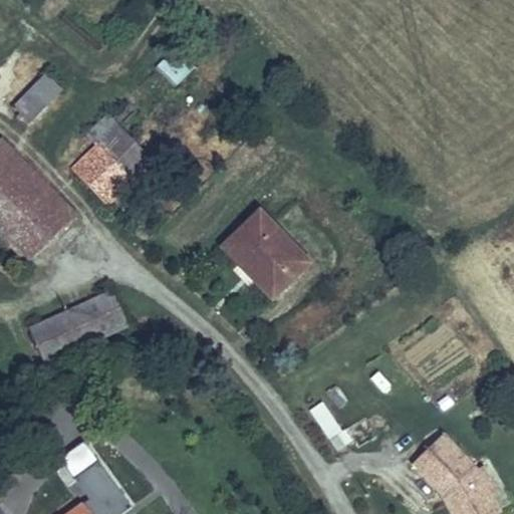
[(156,66),(175,85),(192,69),(173,49),(156,66)]
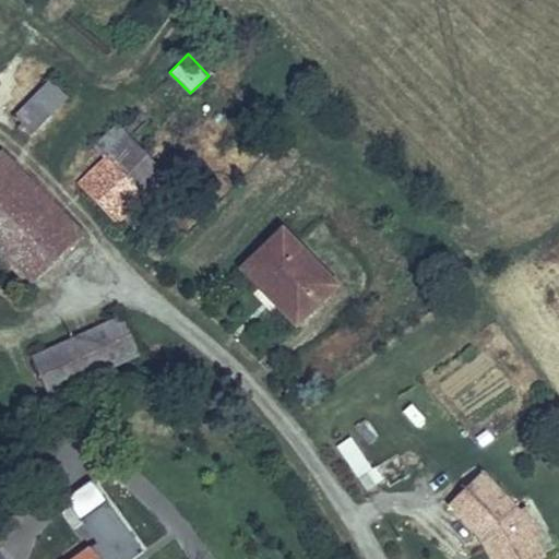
[(33,111),(11,138),(27,152),(49,126),(33,111)]
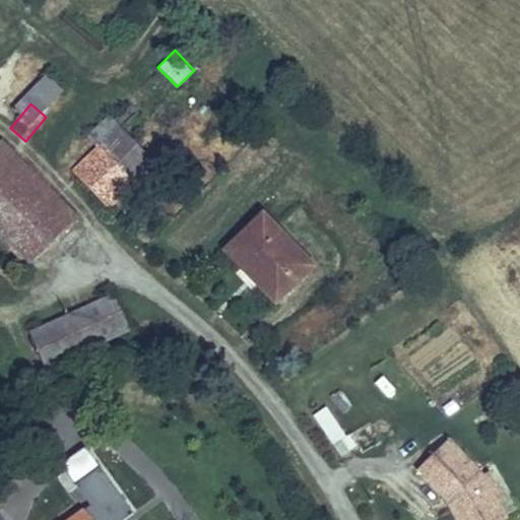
[(153,164),(105,116),(88,135),(96,142),(73,169),(110,208),(153,164)]
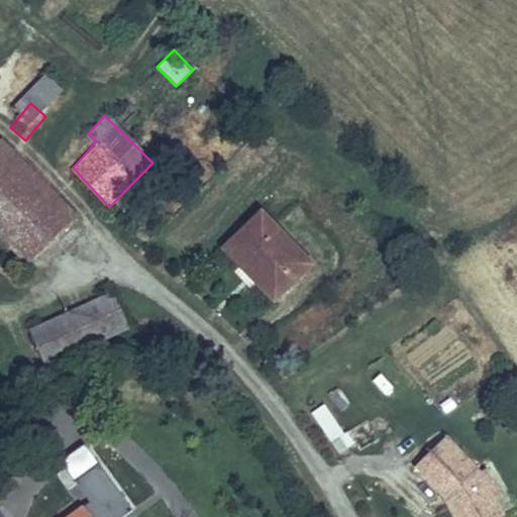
[(0,178),(42,220),(53,210),(0,157),(0,178)]
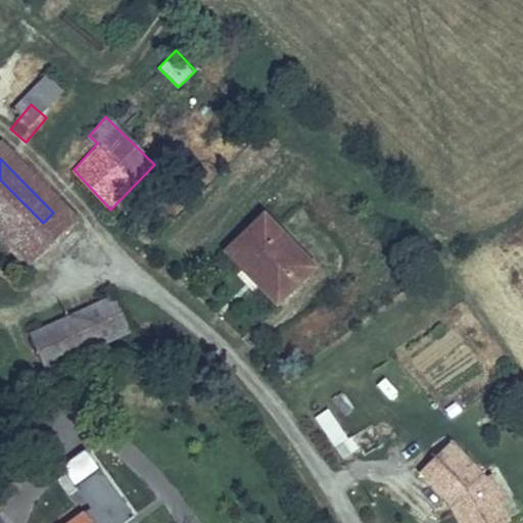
[(0,180),(0,254),(20,276),(68,228),(53,212),(43,223),(0,180)]
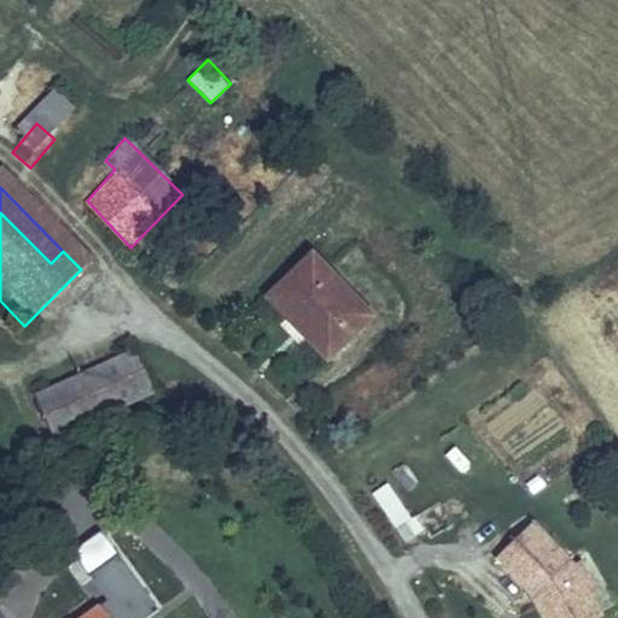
[(361,319),(304,262),(254,314),(310,369),(361,319)]
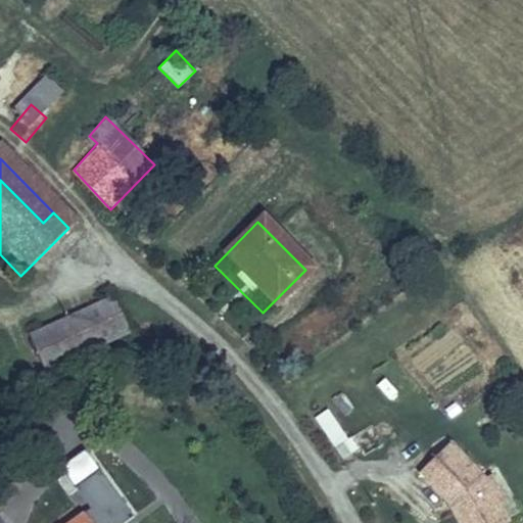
[(110,307),(20,350),(33,384),(95,355),(128,344),(110,307)]
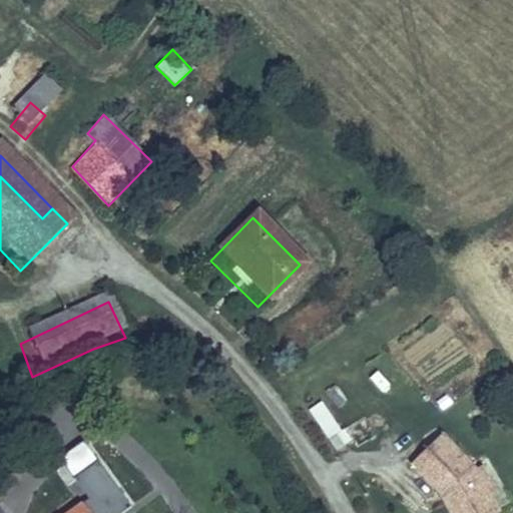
[(321,401),(307,409),(333,451),(347,443),(321,401)]
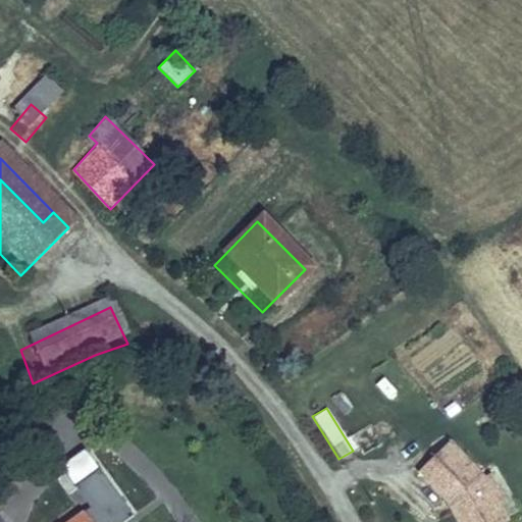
[(86,450),(62,468),(104,521),(126,521),(137,515),(86,450)]
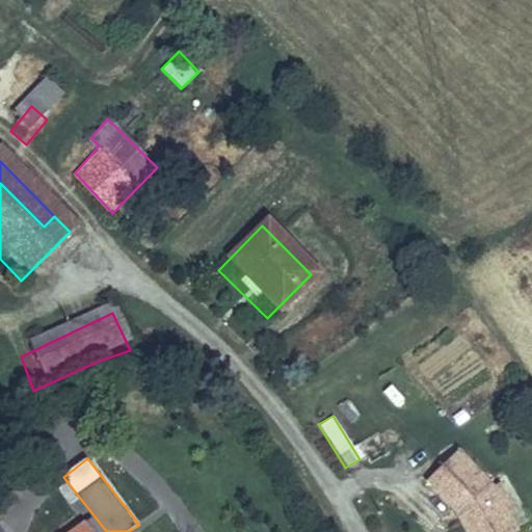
[(458,459),(424,496),(456,527),(458,531),(495,531),(508,525),(494,499),(491,496),(458,459)]
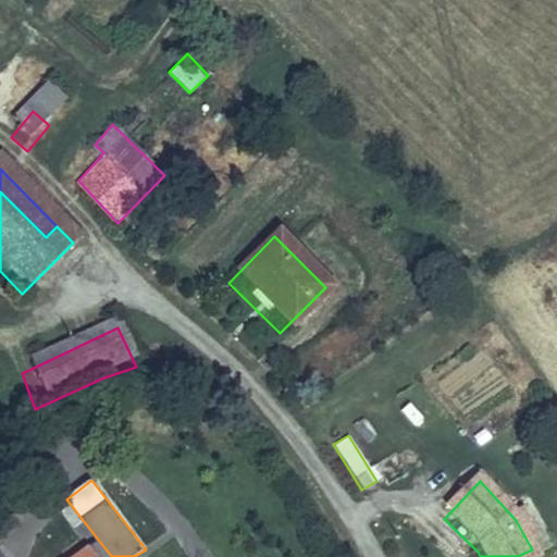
[(529,516),(517,522),(532,549),(518,556),(540,556),(548,551),(529,516)]
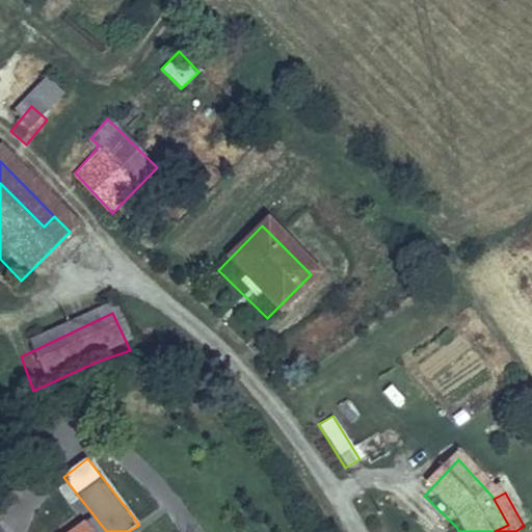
[(38,530),(40,531),(67,531),(82,521),(71,504),(38,530)]
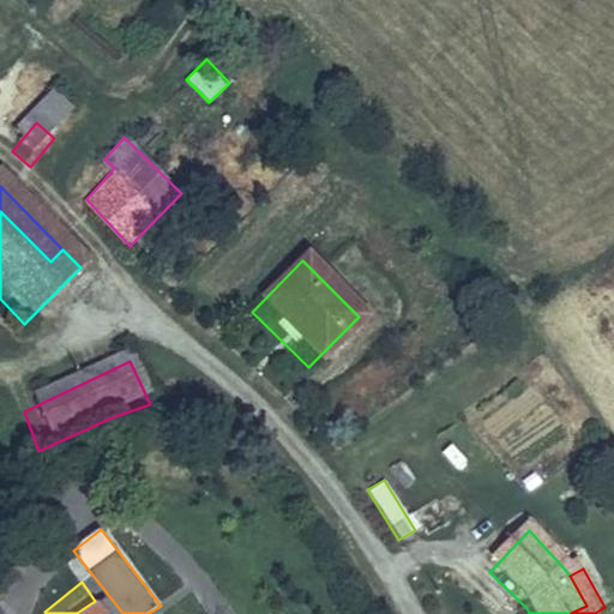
[(103,613),(95,601),(77,613),(103,613)]
